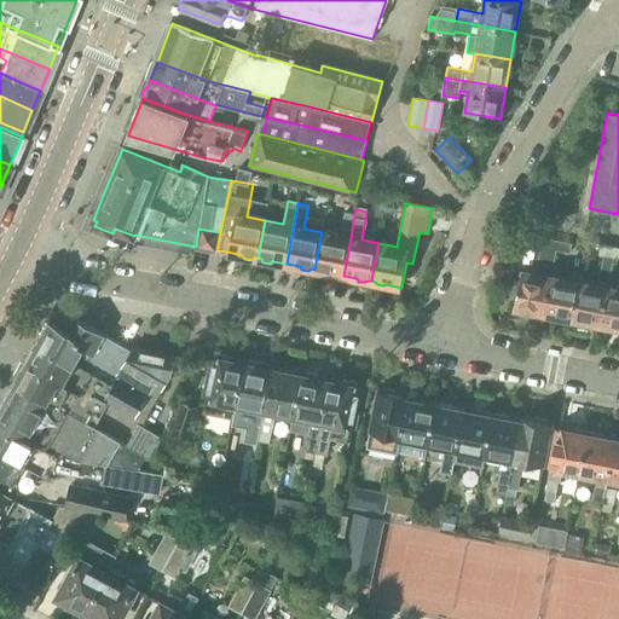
[(346,213),(342,229),(352,230),(354,214),(346,213)]
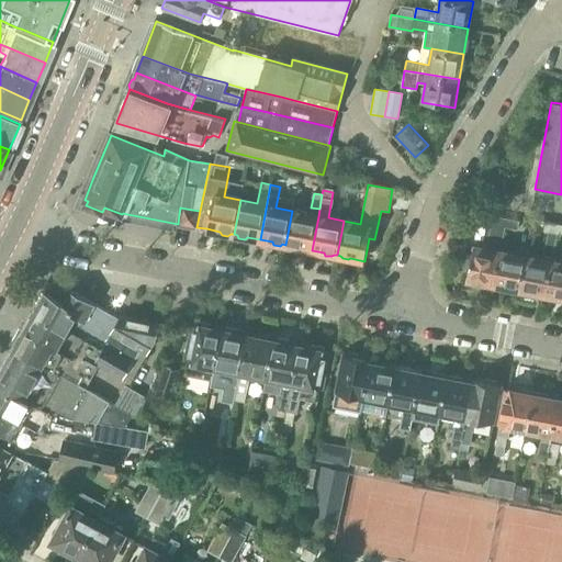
[(197,227),(200,211),(192,210),(180,208),(179,213),(178,224),(197,227)]
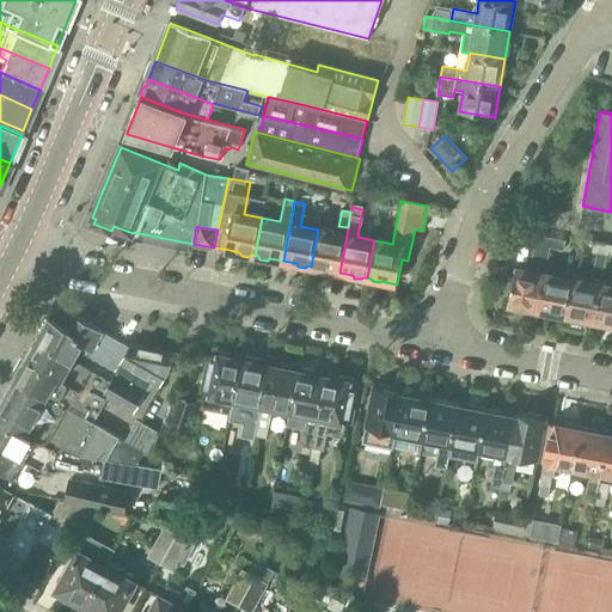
[(347,236),(318,230),(311,267),(314,268),(317,270),(323,271),(325,269),(340,273),(347,236)]
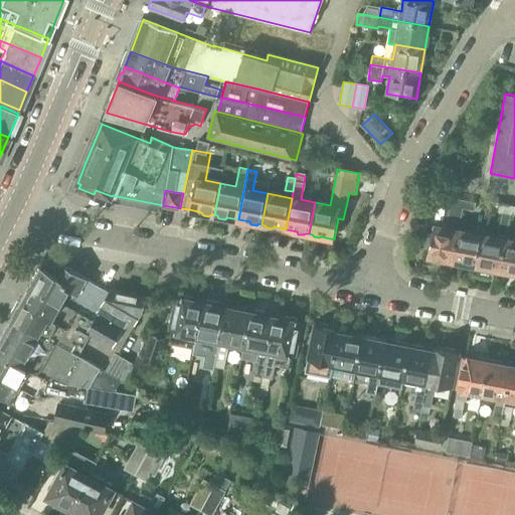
[(458,229),(462,208),(464,200),(452,198),(451,206),(454,206),(450,227),(434,224),(427,256),(452,262),(458,229)]
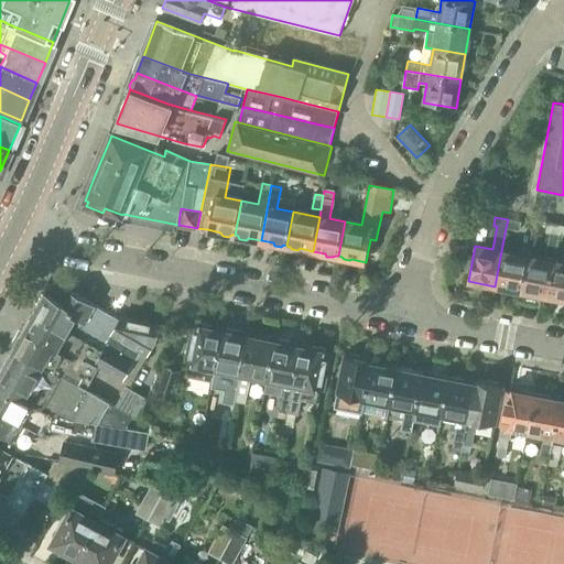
[(521,221),(508,219),(506,228),(520,230),(521,221)]
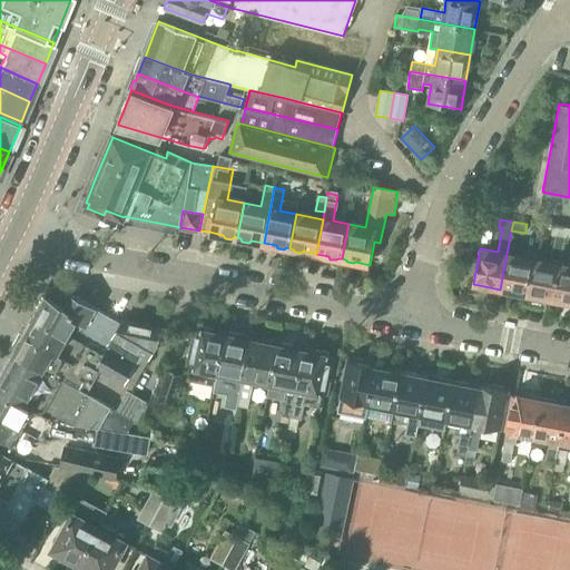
[(557,235),(564,236),(567,227),(553,225),(551,234),(557,235)]
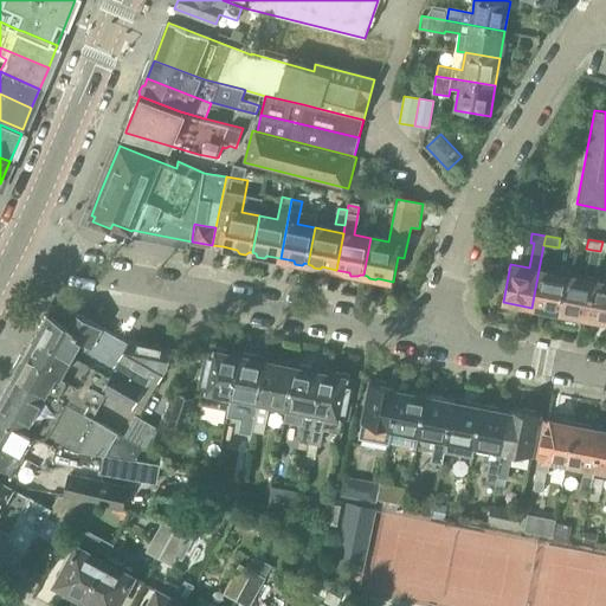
[(585,279),(567,276),(560,313),(587,318),(594,281),(598,260),(588,259),(585,279)]
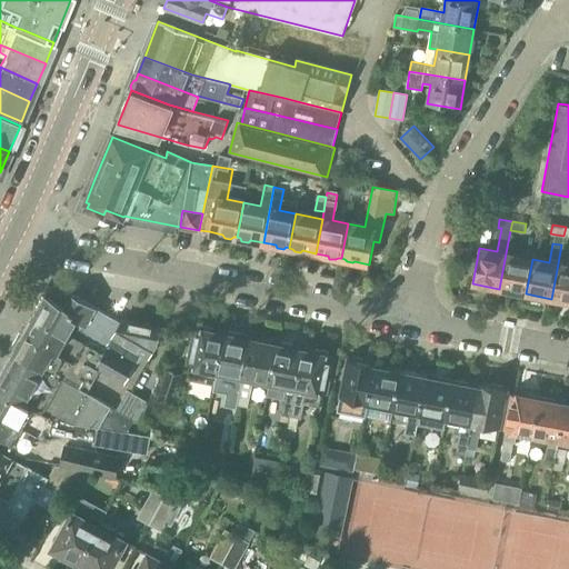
[(506,253),(499,289),(526,293),(532,259),(506,253)]
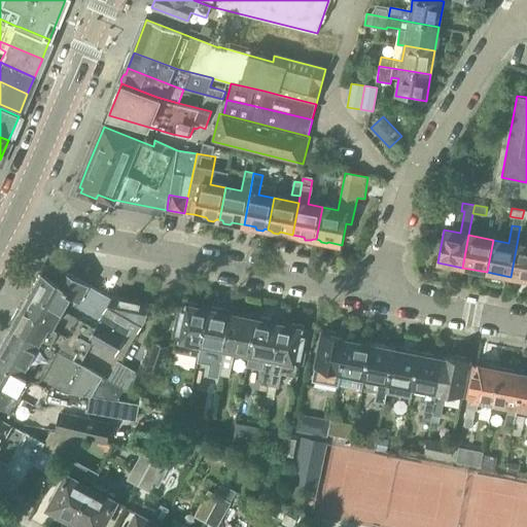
[(511,277),(526,279),(526,245),(518,244),(517,244),(511,277)]
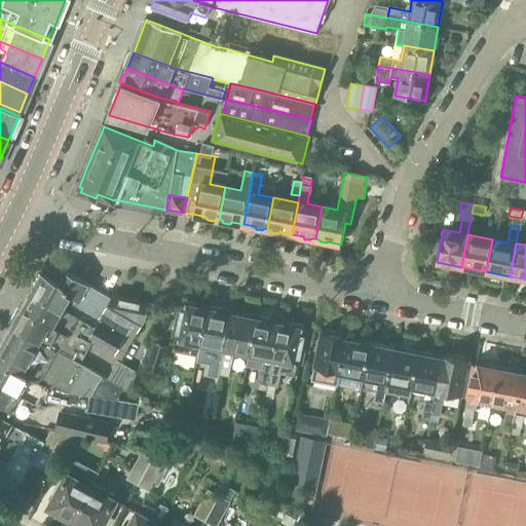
[(97,324),(104,311),(112,297),(102,291),(102,292),(67,272),(62,280),(44,270),(31,293),(62,309),(65,306),(97,324)]
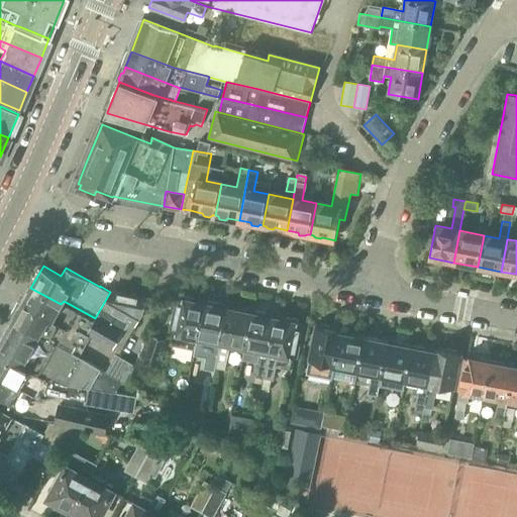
[(118,328),(123,318),(102,306),(95,318),(64,301),(61,304),(30,288),(22,303),(89,339),(92,333),(120,350),(129,335),(118,328)]
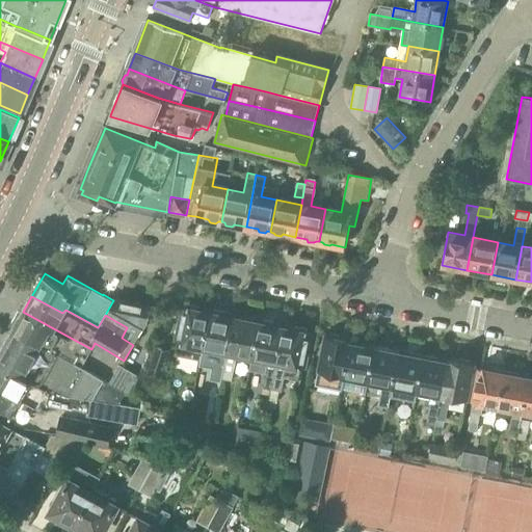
[(127,327),(139,335),(148,320),(150,307),(115,299),(114,301),(113,300),(105,315),(127,327)]
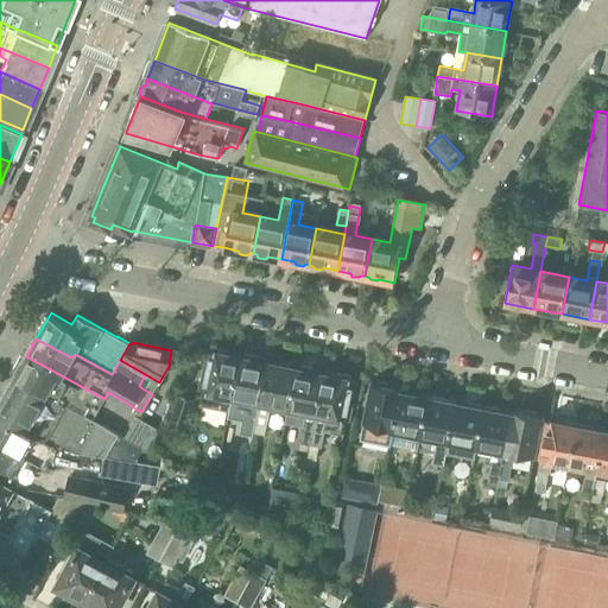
[(203,373),(201,386),(204,387),(201,401),(229,407),(240,358),(228,355),(228,352),(215,348),(215,352),(211,352),(207,374),(203,373)]
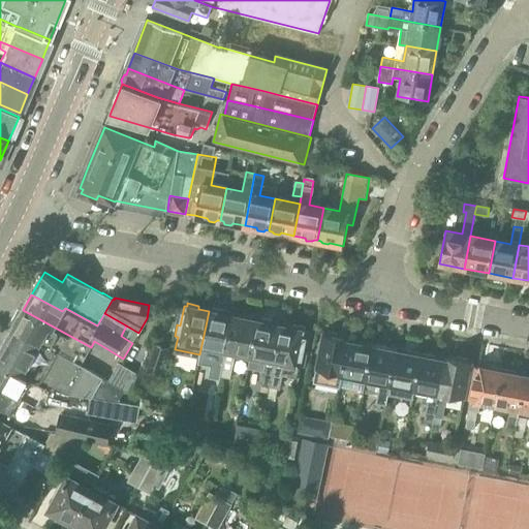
[(200,354),(198,362),(212,364),(213,364),(211,376),(221,378),(221,376),(234,316),(223,314),(223,311),(212,308),(211,311),(209,311),(199,354),(200,354)]
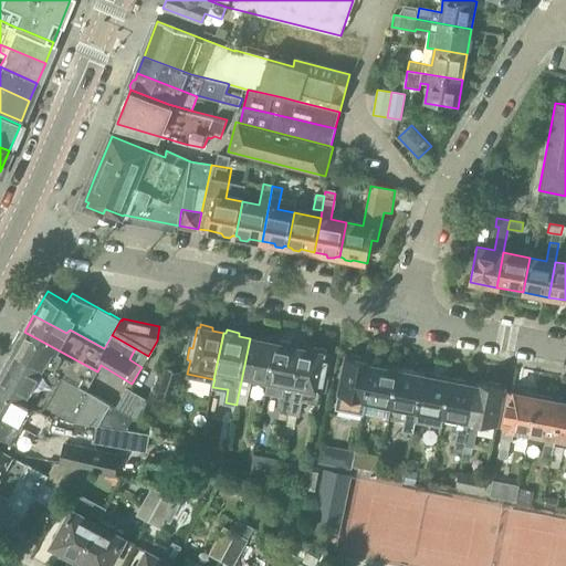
[(97,371),(24,332),(14,349),(87,390),(97,371)]
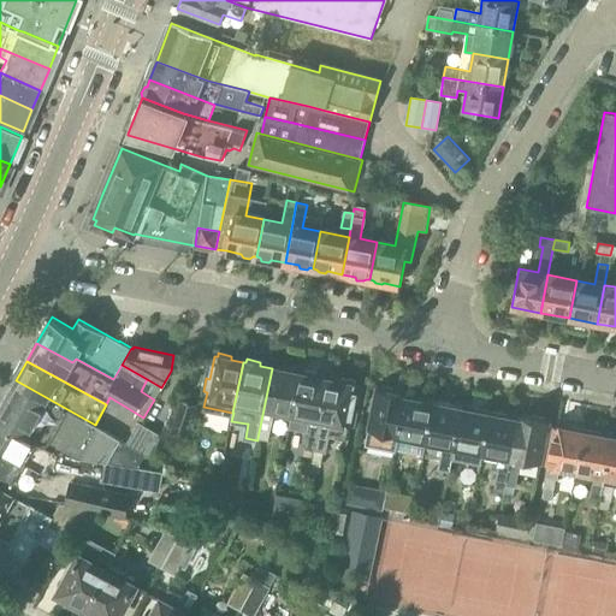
[(272,368),(258,438),(268,440),(274,410),(291,414),(292,414),(301,371),(285,367),(285,371),(272,368)]
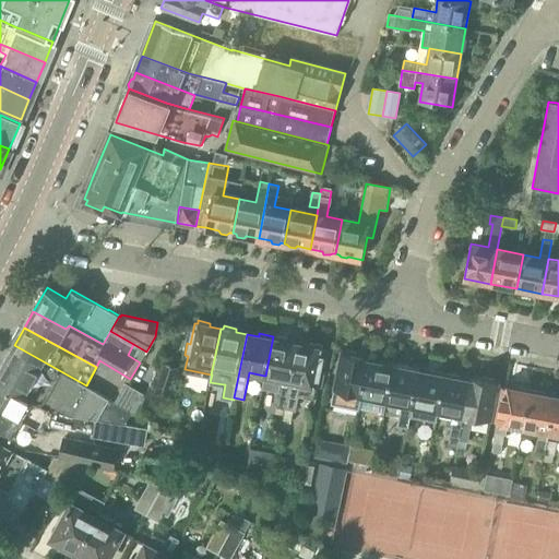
[(264,376),(262,389),(280,392),(276,406),(286,407),(299,344),(287,342),(287,339),(273,336),(265,376),(264,376)]
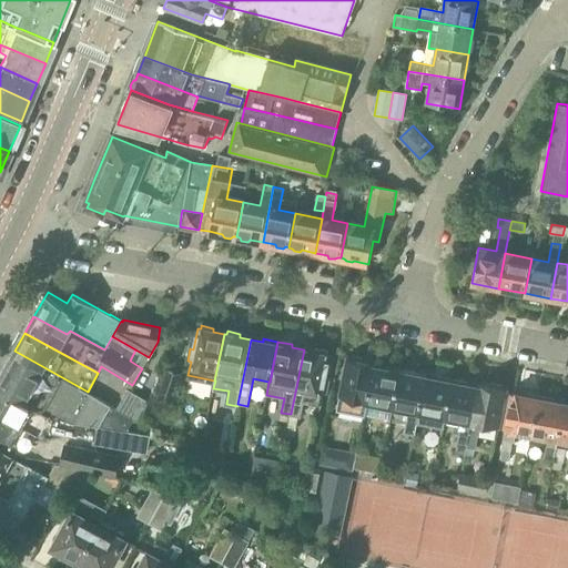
[(304,350),(291,414),(298,416),(301,416),(304,402),(321,405),(331,355),(327,355),(328,352),(316,348),(315,352),(304,350)]
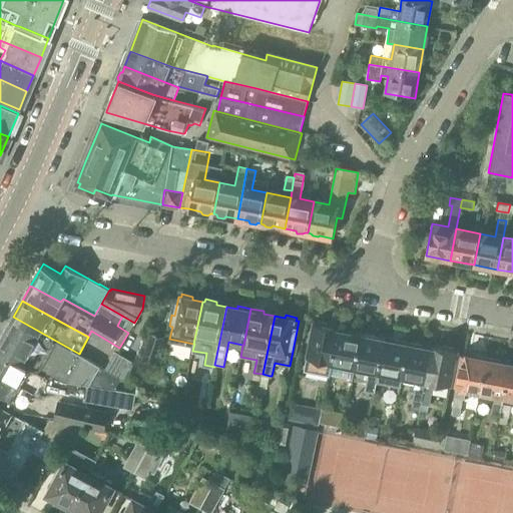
[(117,326),(128,333),(128,332),(134,323),(122,316),(117,326)]
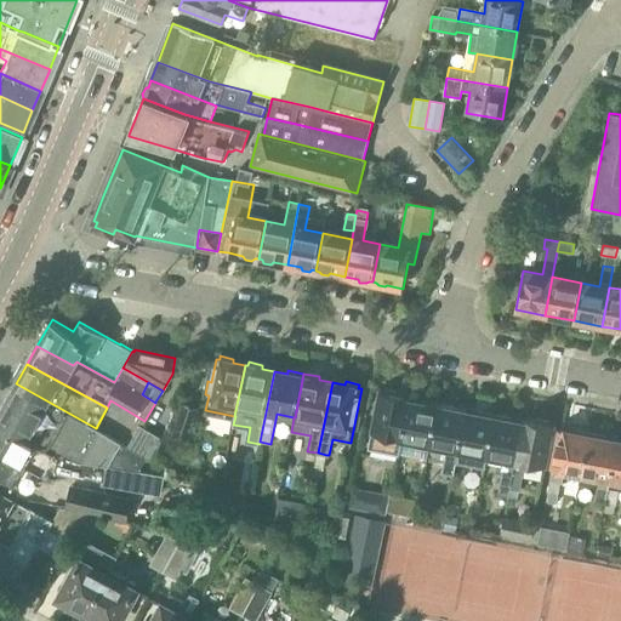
[(96,428),(16,383),(0,411),(0,423),(46,451),(77,462),(81,462),(103,466),(106,466),(106,465),(140,471),(146,459),(138,454),(127,446),(127,448),(96,428)]
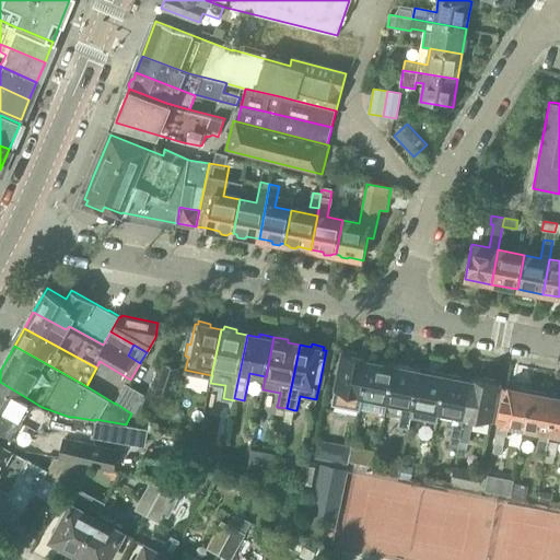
[(343,353),(334,404),(360,409),(369,361),(370,362),(371,359),(359,356),(360,353),(348,351),(347,353),(343,353)]
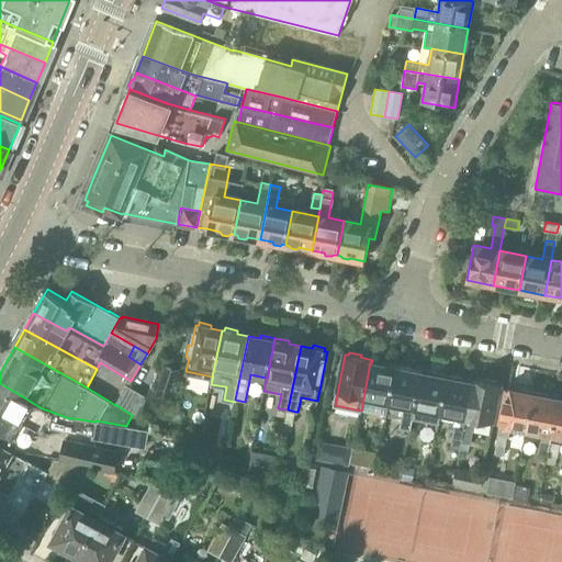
[(370,362),(361,411),(386,415),(396,366),(382,362),(382,364),(371,363),(370,362)]
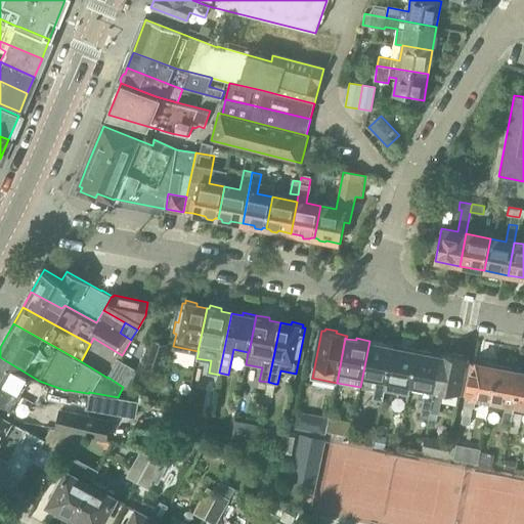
[(155,340),(145,365),(160,369),(168,345),(155,340)]
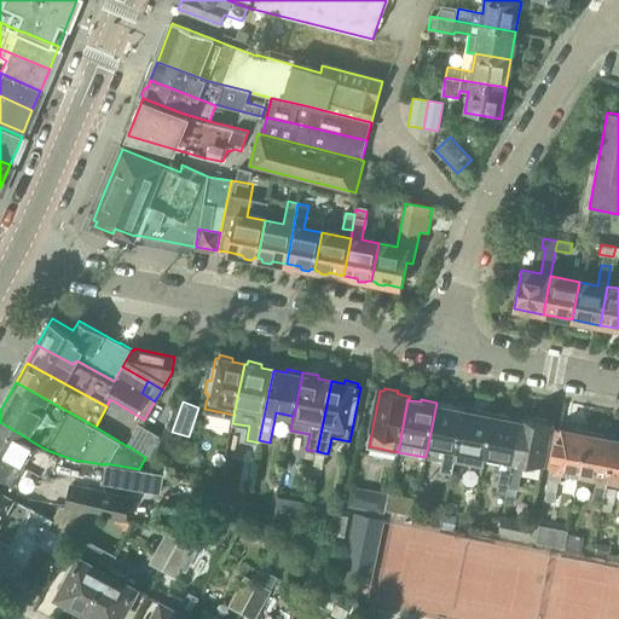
[(437,403),(426,457),(441,461),(440,472),(452,473),(453,463),(455,463),(464,411),(452,409),(453,405),(437,403)]
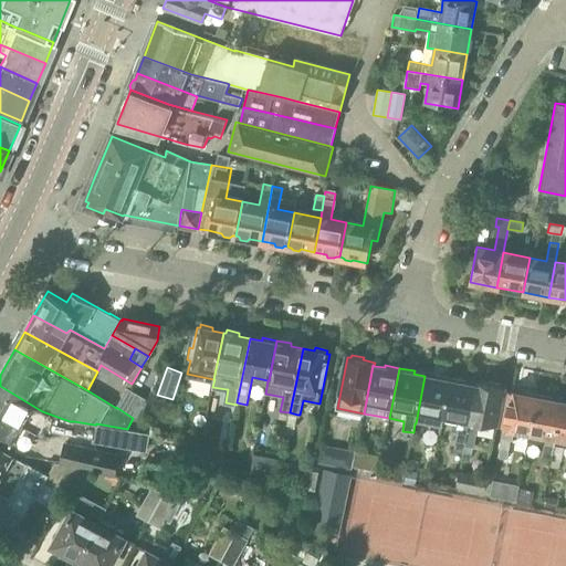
[(425,376),(416,423),(442,428),(444,416),(451,378),(437,375),(437,378),(425,376)]
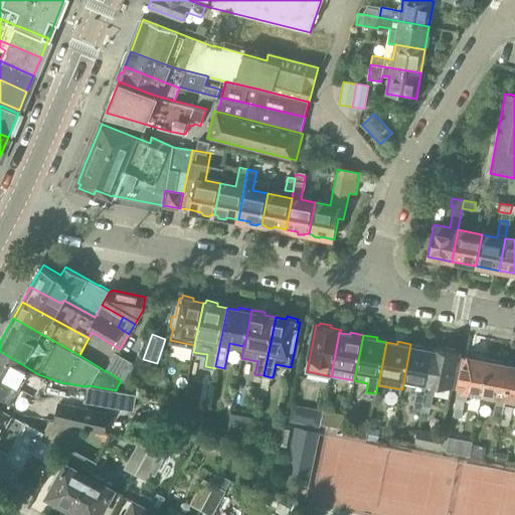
[(410,344),(404,378),(412,379),(410,392),(416,393),(412,410),(422,412),(423,405),(434,351),(423,349),(423,347),(410,344)]
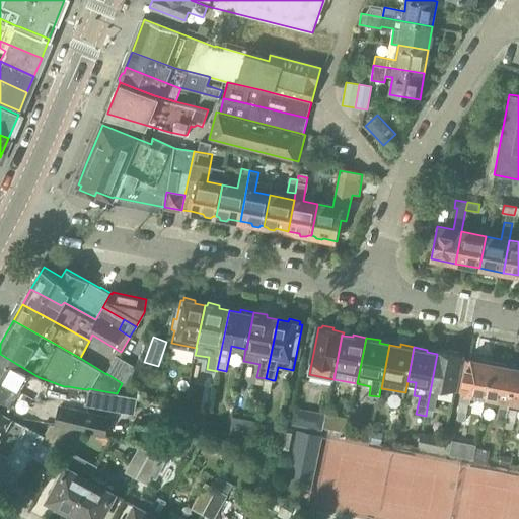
[(437,354),(427,409),(434,411),(439,387),(455,390),(462,355),(459,355),(459,353),(448,351),(448,353),(437,351),(437,354)]
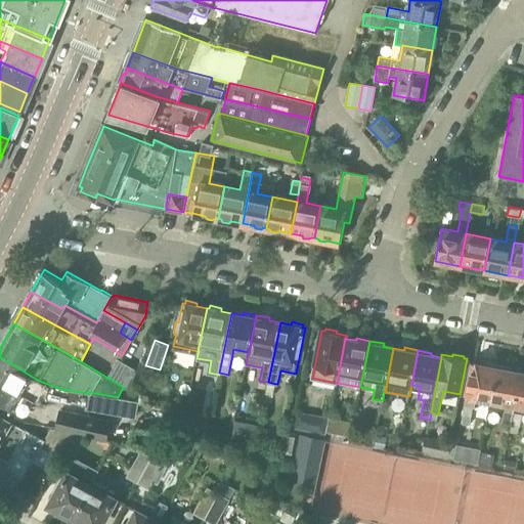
[(39,381),(0,357),(0,379),(35,399),(42,404),(47,405),(47,399),(87,406),(87,408),(120,415),(136,417),(139,402),(117,398),(118,397),(89,392),(89,393),(87,393),(69,390),(64,390),(39,381)]
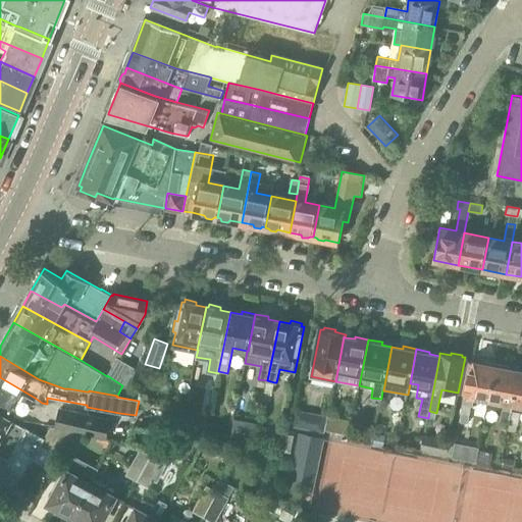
[(107,375),(116,381),(126,363),(117,358),(107,375)]
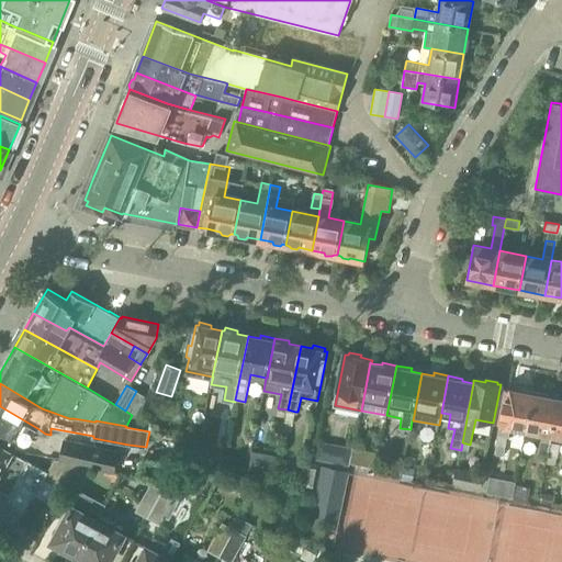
[(510,426),(527,429),(534,394),(508,390),(497,447),(505,448),(508,436),(510,426)]
